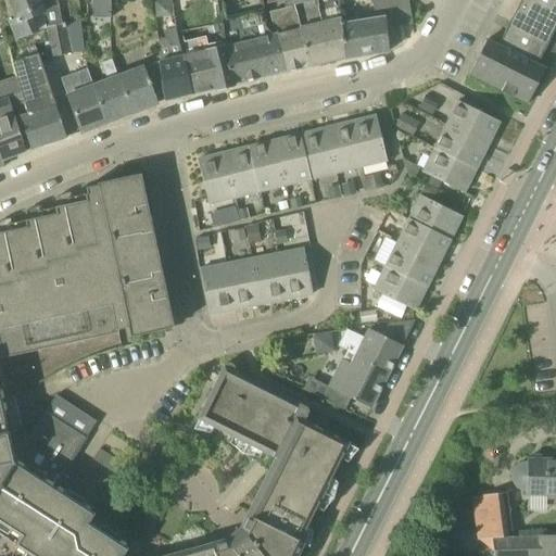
[(46,27),(62,24),(59,7),(60,7),(57,0),(10,0),(19,20),(10,23),(16,40),(37,32),(36,30),(46,27)]
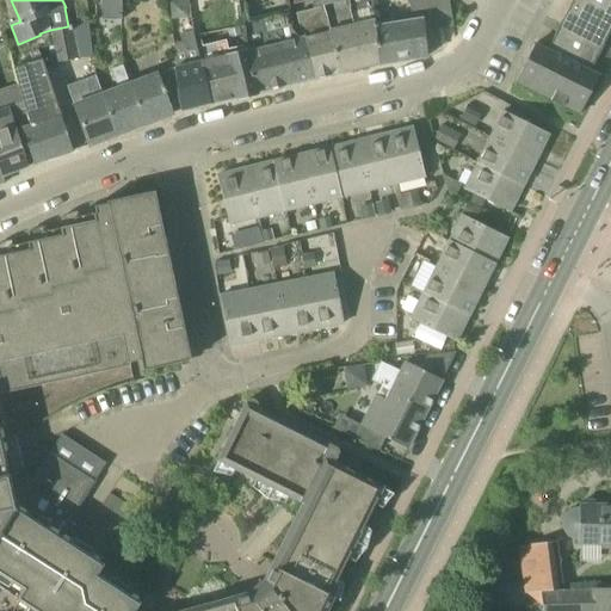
[(102,0),(103,20),(122,20),(122,0),(102,0)]
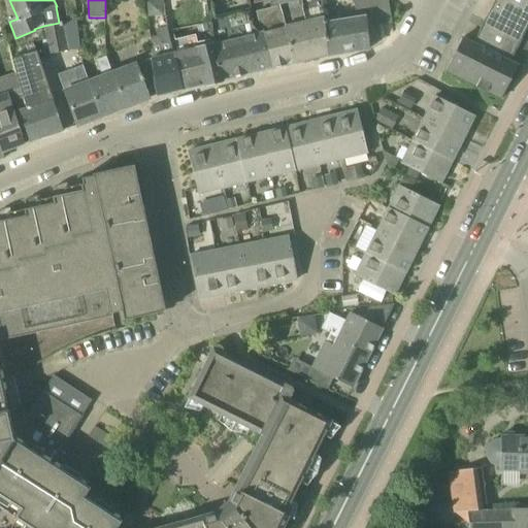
[(168,55),(153,59),(151,59),(156,95),(157,97),(183,91),(173,55),(167,27),(167,28),(162,0),(157,0),(160,18),(157,19),(157,30),(160,44),(165,43),(168,55)]
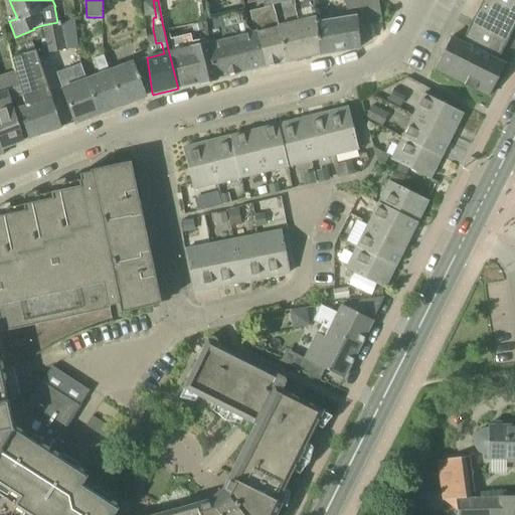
[(317,23),(313,0),(246,0),(247,4),(263,1),(265,9),(251,12),(254,32),(264,67),(319,54),(319,55),(321,54),(316,23),(317,23)]
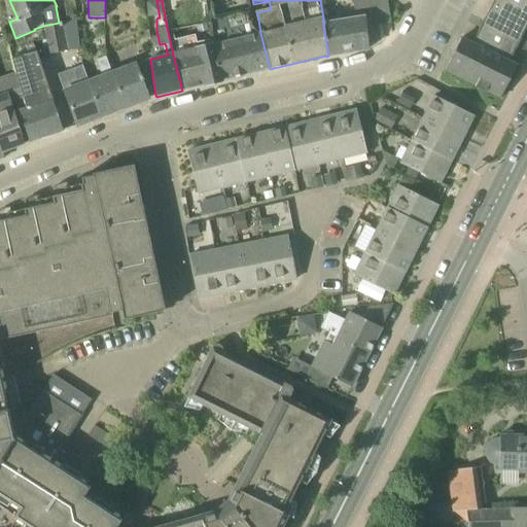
[(386,0),(352,0),(353,11),(362,16),(324,24),(323,24),(328,56),(369,49),(364,16),(389,12),(386,0)]
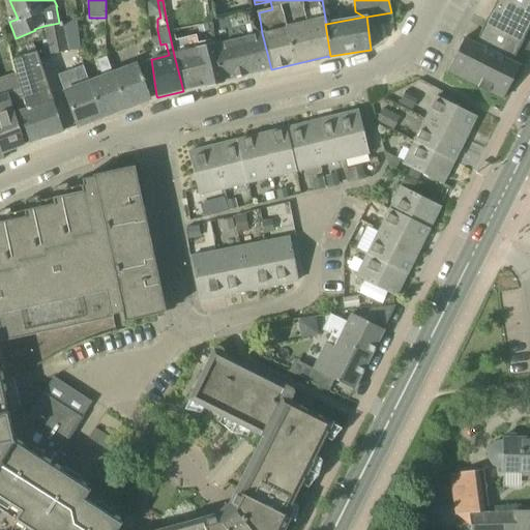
[(512,62),(529,25),(529,0),(496,0),(487,20),(486,21),(487,21),(482,29),(481,30),(475,45),(464,38),(461,46),(460,46),(460,47),(453,59),(453,58),(452,59),(453,60),(447,72),(503,99),(520,66),(512,62)]
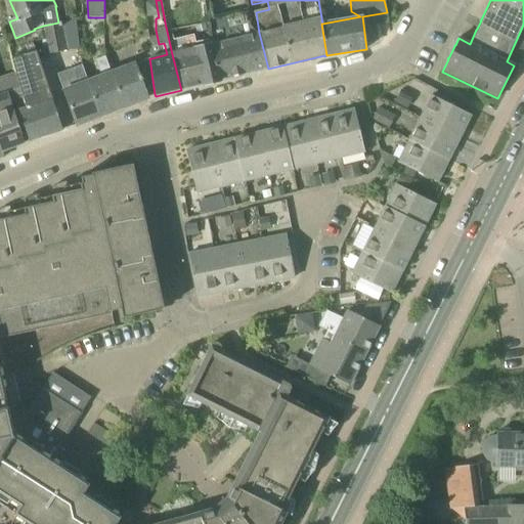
[(212,44),(221,80),(268,69),(259,33),(252,25),(248,8),(207,18),(210,38),(211,44),(212,44)]
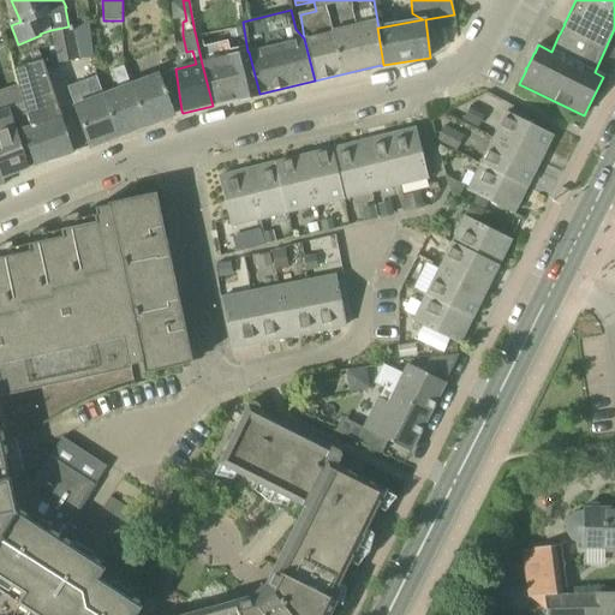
[(69,27),(51,30),(57,64),(78,60),(72,25),(69,27)]
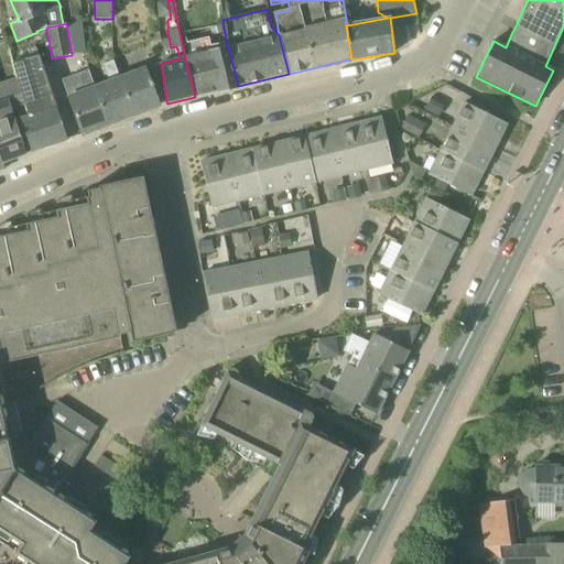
[(185,58),(195,97),(218,90),(219,91),(238,87),(237,86),(238,86),(228,47),(227,47),(190,56),(183,28),(179,29),(185,58)]
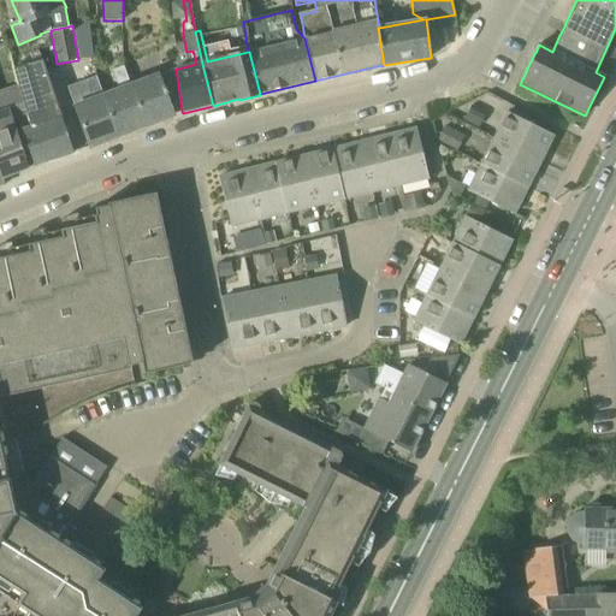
[(18,118),(23,130),(22,130),(34,166),(73,153),(42,60),(15,69),(18,86),(0,90),(0,111),(9,108),(12,120),(18,118)]
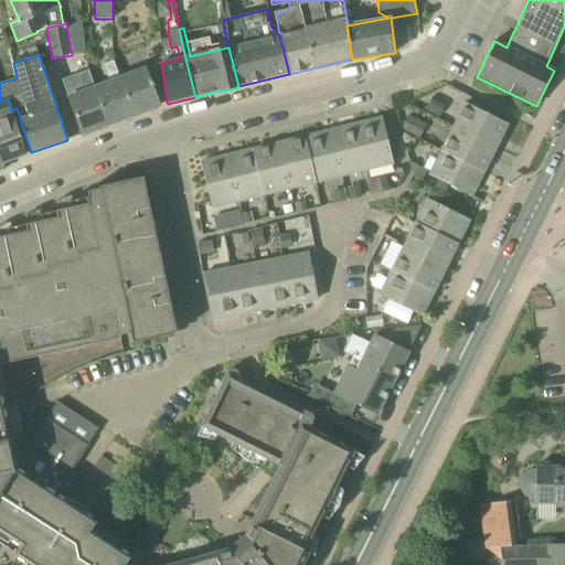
[(167,102),(161,63),(163,63),(162,56),(149,62),(151,67),(120,78),(135,116),(159,106),(159,105),(167,102)]
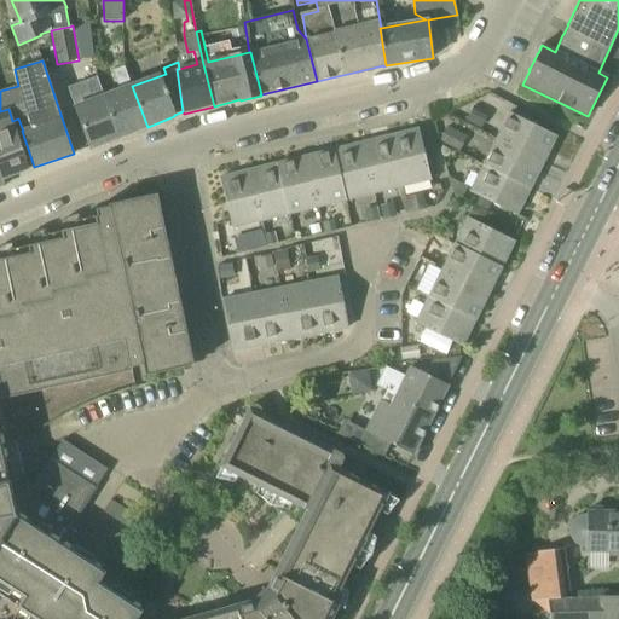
[(148,127),(132,86),(125,67),(113,71),(120,91),(104,97),(117,138),(148,127)]
